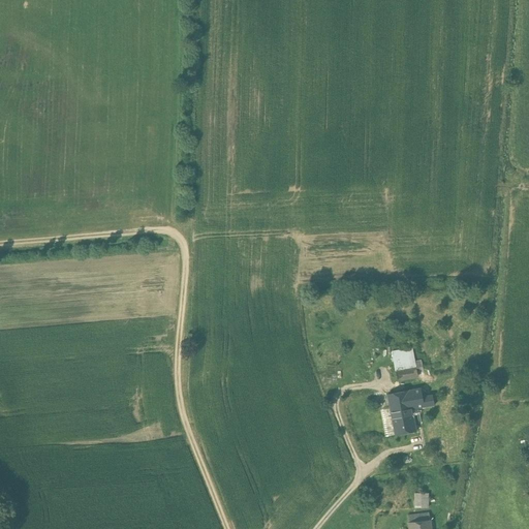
[(398,380),(418,377),(416,370),(415,362),(412,347),(392,351),(398,380)]
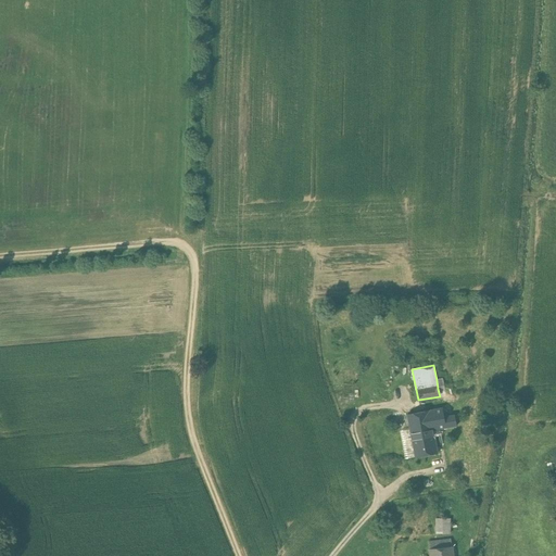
[(443,378),(437,380),(438,389),(445,388),(443,378)]
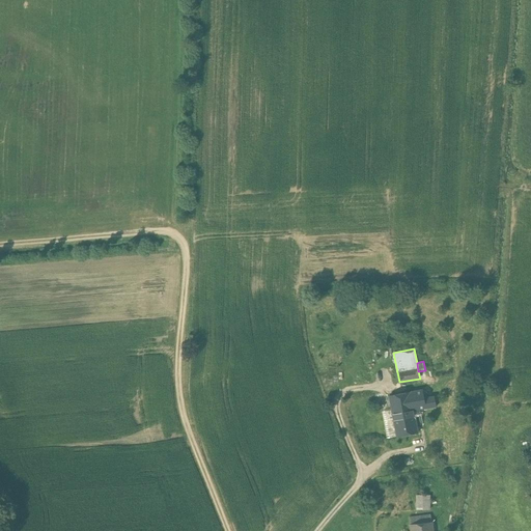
[(422,390),(390,396),(397,436),(418,432),(414,411),(436,407),(434,397),(423,399),(422,390)]
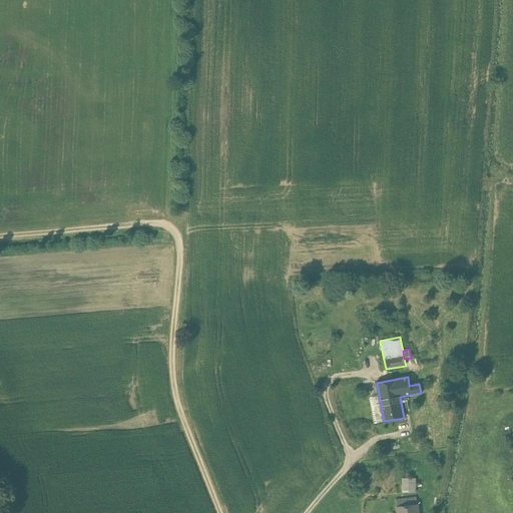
[(416,498),(395,500),(396,506),(417,504),(416,498)]
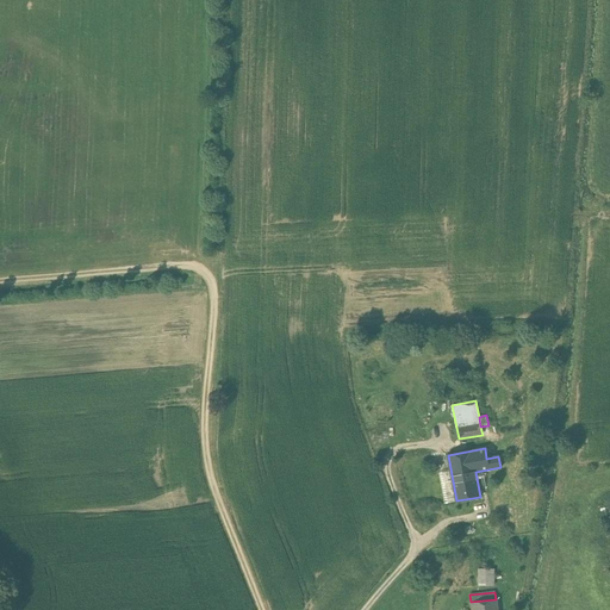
[(496,599),(471,602),(471,603),(471,609),(498,609),(497,599),(496,599)]
